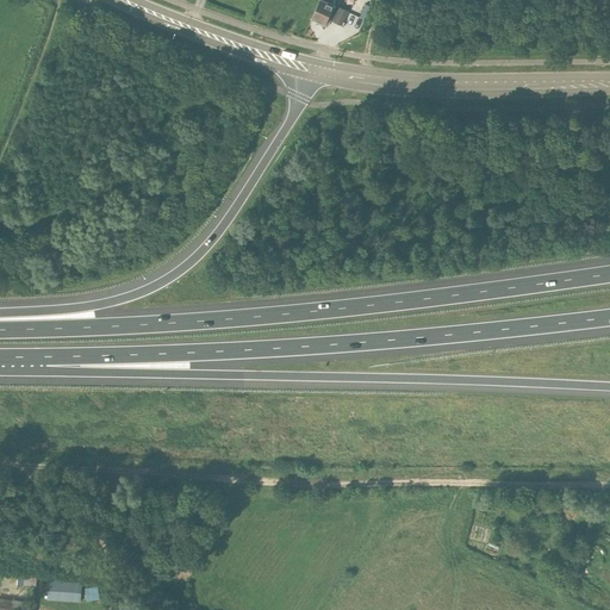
[(342,25),(349,11),(337,6),(340,0),(319,0),(312,18),(318,22),(317,24),(323,26),(324,24),(327,24),(329,19),(342,25)]
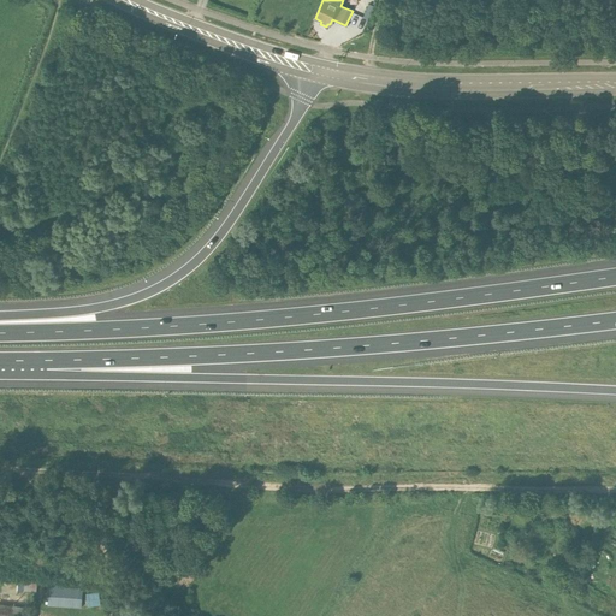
[(37,594),(37,584),(24,582),(24,593),(37,594)]
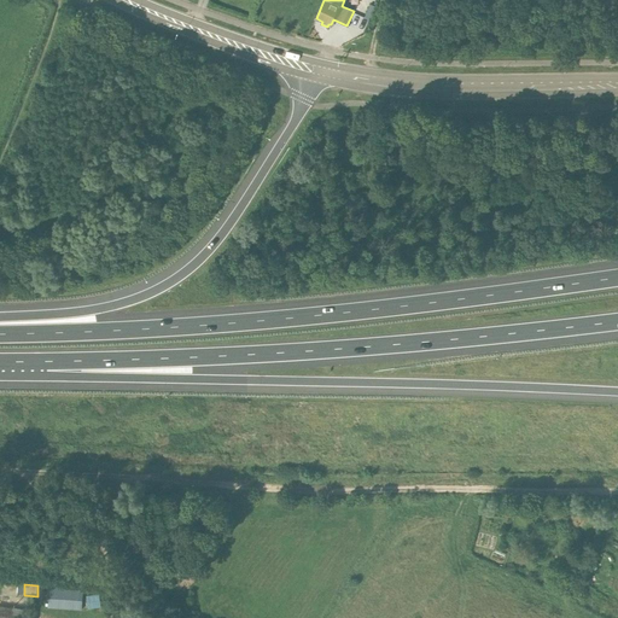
[(82,611),(83,592),(50,589),(48,607),(82,611)]
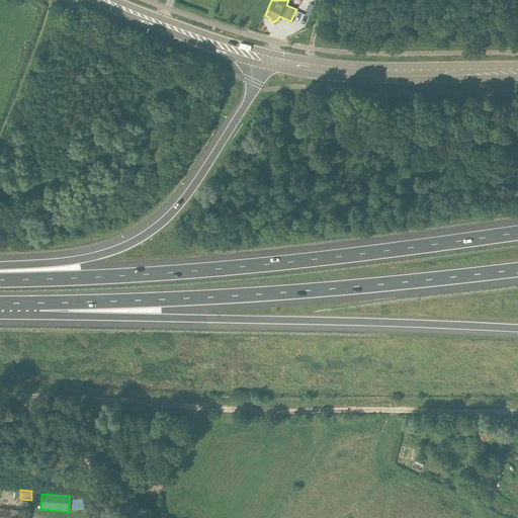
[(74,511),(85,509),(83,499),(72,500),(74,511)]
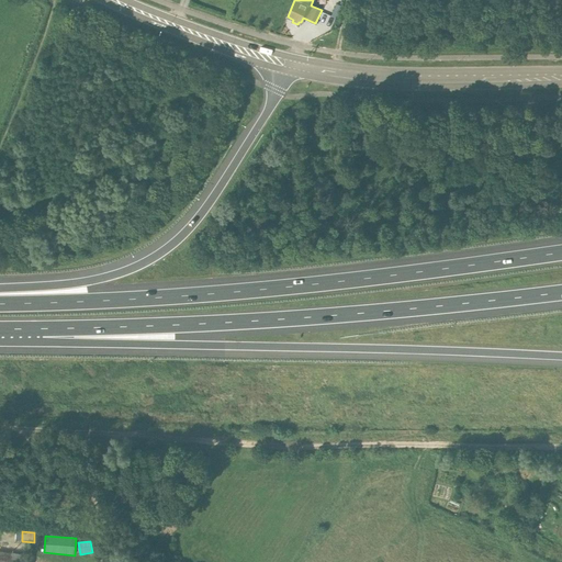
[(0,561),(31,561),(33,555),(0,551),(0,561)]
